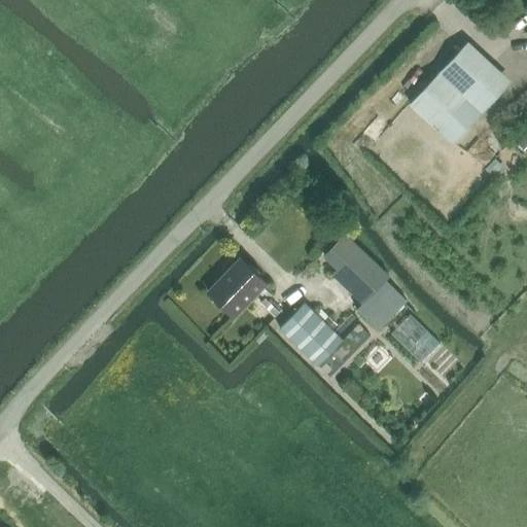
[(460,49),(410,103),(452,143),(502,89),(460,49)]
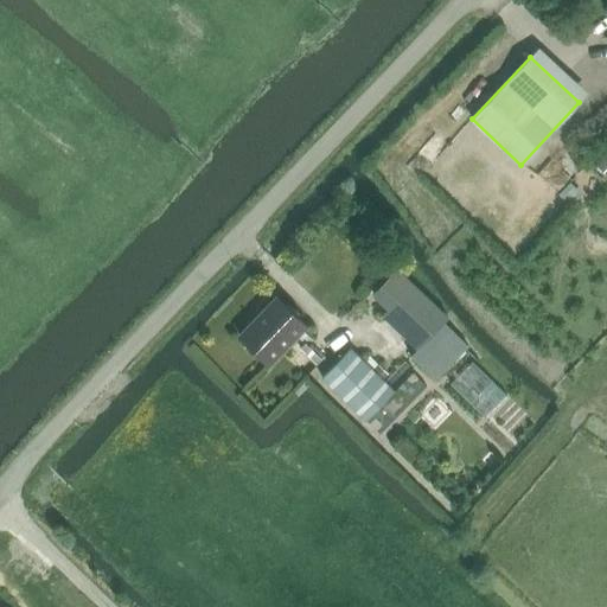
[(434,379),(468,345),(445,321),(449,317),(397,267),(371,293),(387,308),(381,314),(416,349),(410,356),(434,379)]
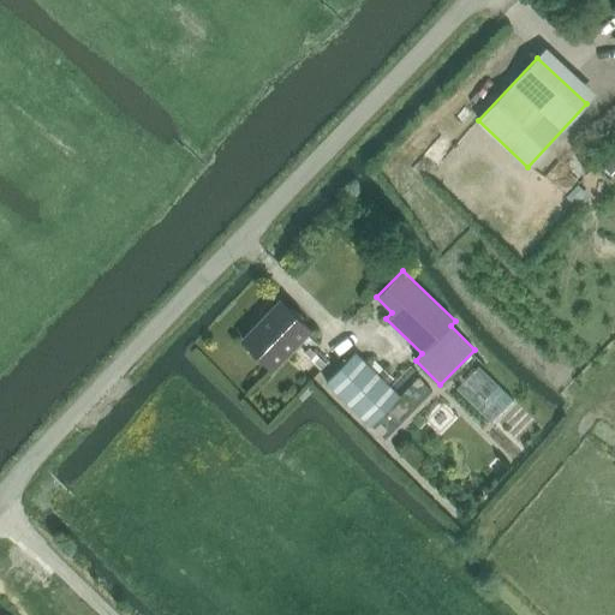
[(274,371),(312,330),(280,299),(242,339),(274,371)]
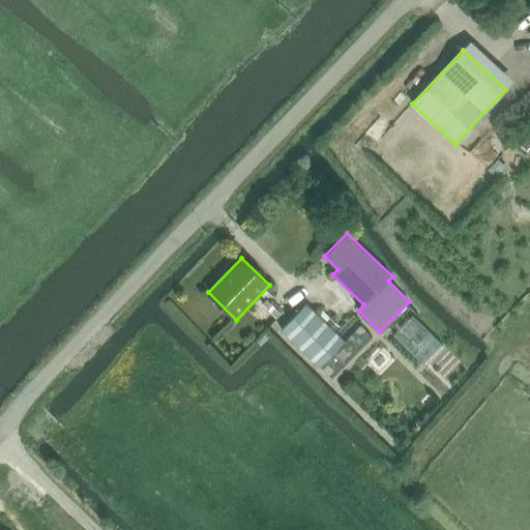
[(319,367),(345,341),(306,302),(281,329),(319,367)]
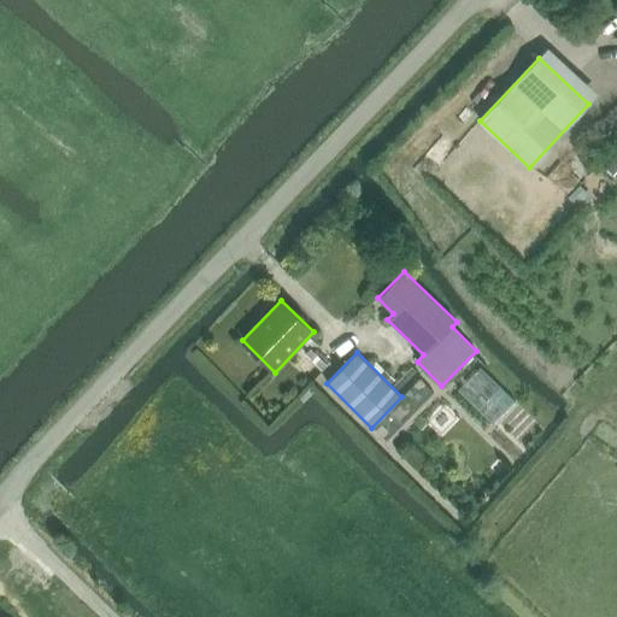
[(456,392),(493,427),(513,404),(477,370),(456,392)]
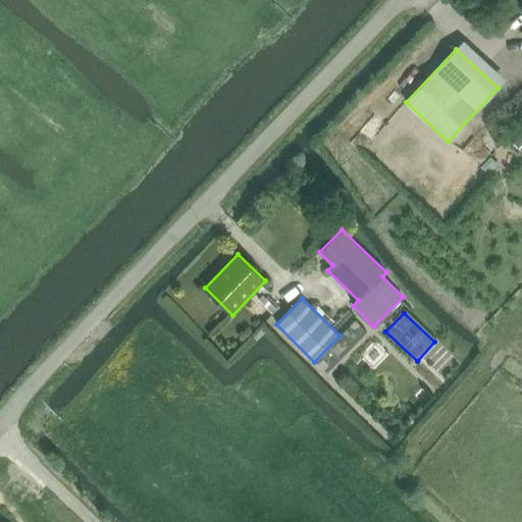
[(355,321),(340,335),(314,362),(326,373),(366,332),(355,321)]
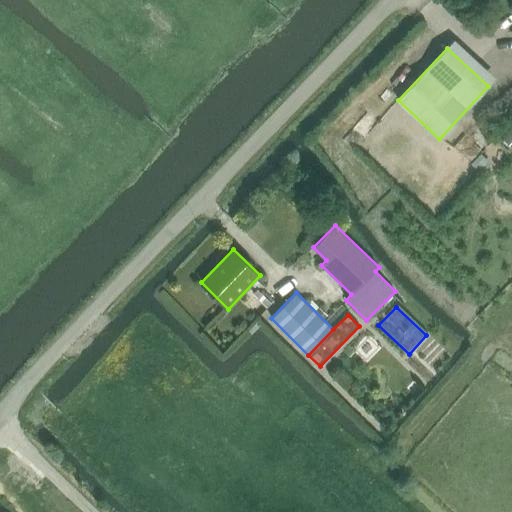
All buildings are outlined.
